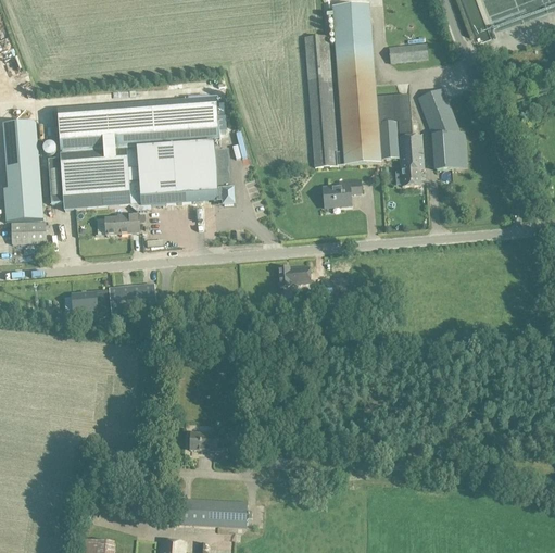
[(328,34),(304,36),(314,166),(319,166),(338,165),(338,162),(345,162),(345,164),(361,163),(380,162),(380,159),(400,158),(400,160),(401,170),(400,170),(400,171),(394,171),(395,184),(401,184),(401,186),(420,184),(418,170),(424,168),(421,136),(413,136),(410,93),(374,96),(367,4),(333,7),(343,133),(344,149),(337,149),(336,133),(332,87),(330,62),(328,34)]
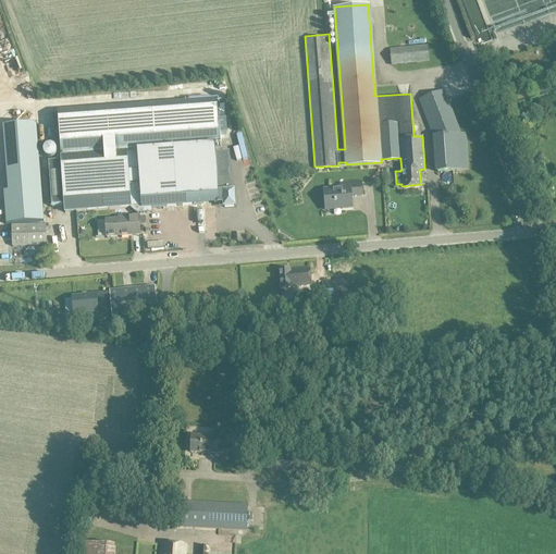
[(428,42),(390,47),(392,62),(430,58),(428,42)]
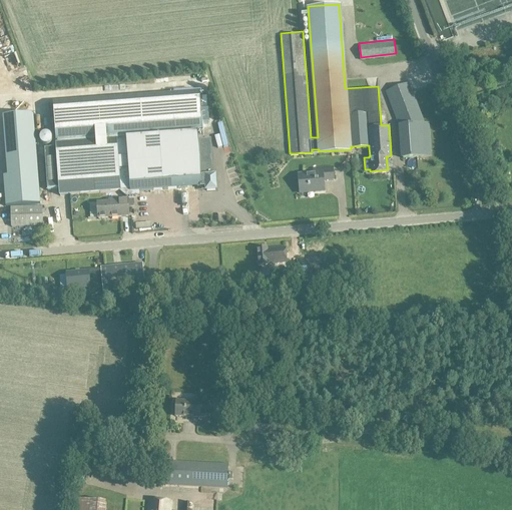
[(409,80),(386,89),(399,123),(398,123),(400,156),(431,153),(429,120),(424,121),(409,80)]
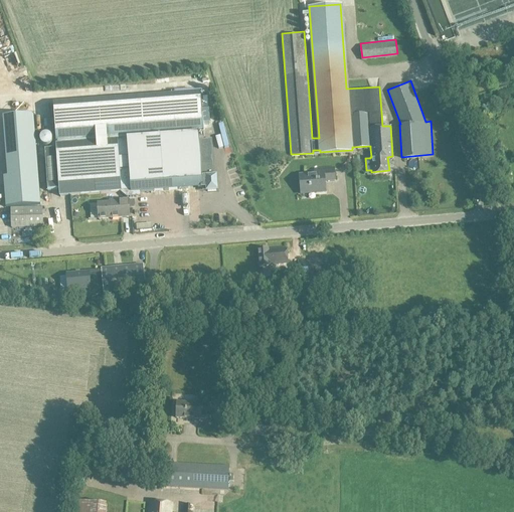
[(200,89),(52,100),(55,138),(198,127),(202,127),(202,122),(201,109),(200,89)]
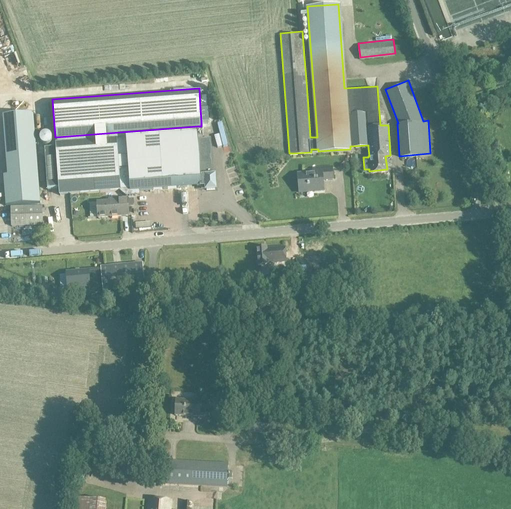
[(200,108),(201,121),(208,121),(207,107),(200,108)]
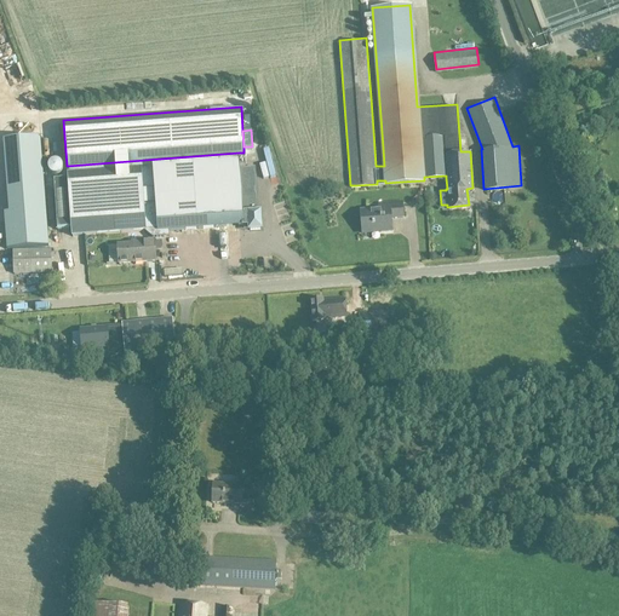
[(4,209),(6,248),(49,245),(40,134),(3,137),(9,209),(4,209)]
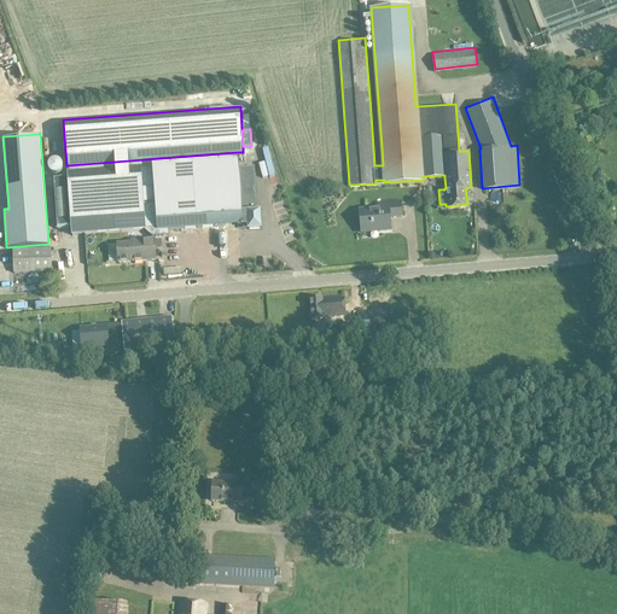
[(67,176),(52,177),(54,226),(70,224),(70,233),(144,228),(150,234),(167,233),(167,227),(246,221),(246,227),(261,227),(260,208),(257,208),(254,164),(239,165),(238,152),(67,165),(67,170),(67,176)]
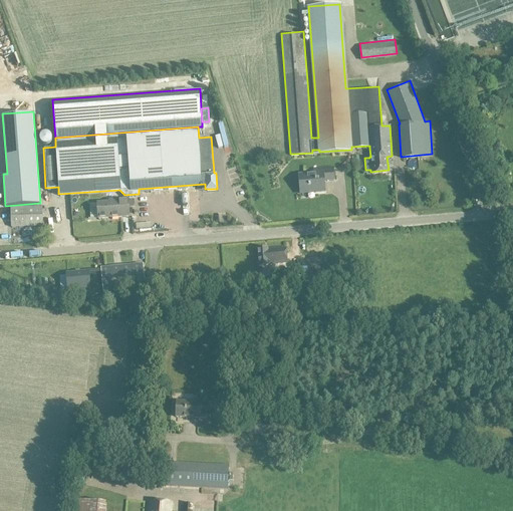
[(314,172),(299,173),(300,188),(314,187),(314,189),(323,189),(322,179),(333,178),(332,165),(313,167),(314,172)]
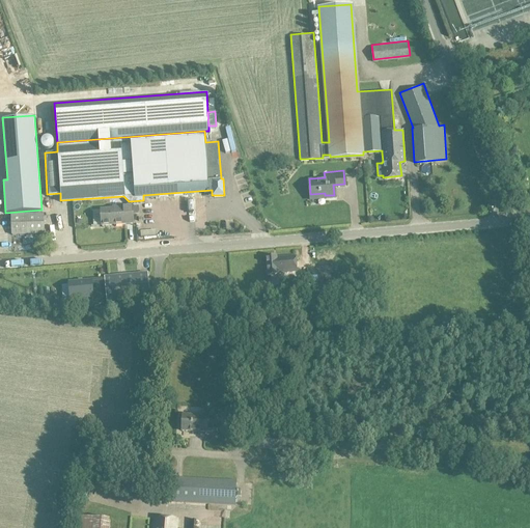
[(131,203),(112,204),(113,206),(101,207),(102,223),(133,220),(131,203)]
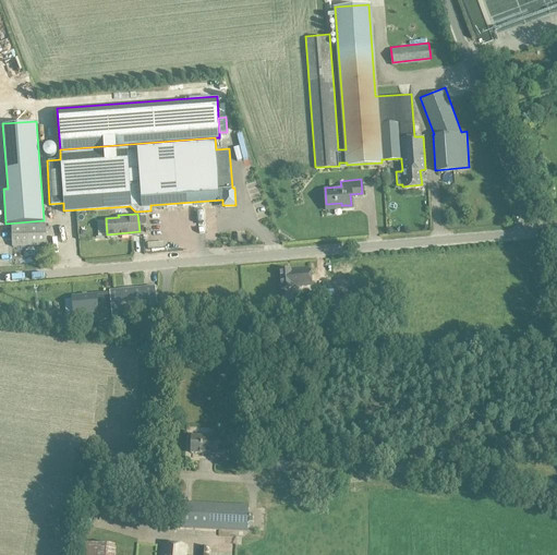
[(12,224),(11,224),(11,244),(45,243),(45,222),(13,224),(12,224)]
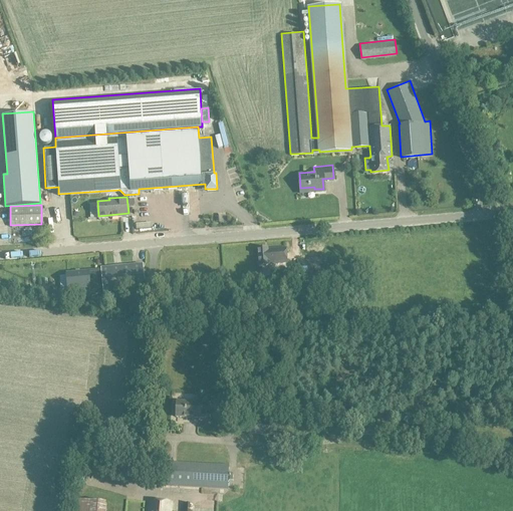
[(267,246),(256,247),(258,264),(268,263),(268,262),(286,260),(285,245),(267,246)]
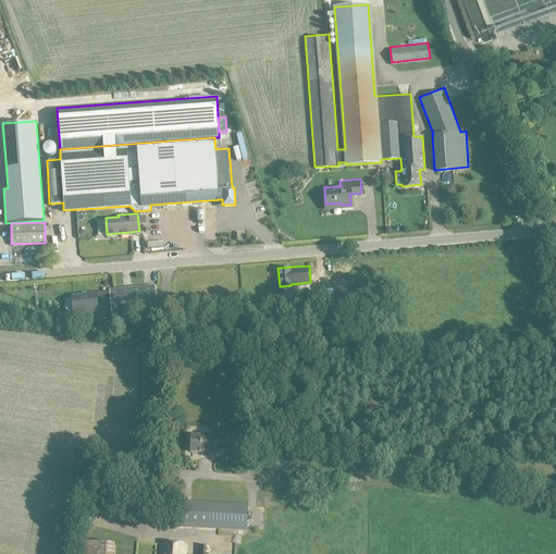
[(110,291),(96,292),(72,294),(73,311),(96,309),(96,319),(112,317),(157,312),(153,283),(109,287),(110,291)]
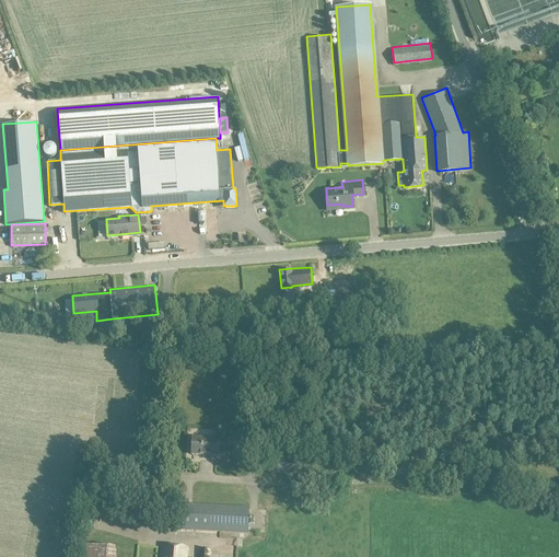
[(322,302),(321,294),(310,294),(311,308),(322,306),(322,302)]
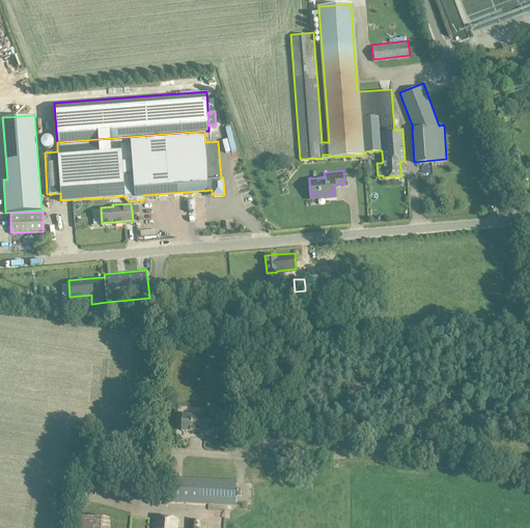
[(182,414),(182,428),(216,429),(216,426),(205,426),(206,414),(198,414),(198,415),(182,414)]
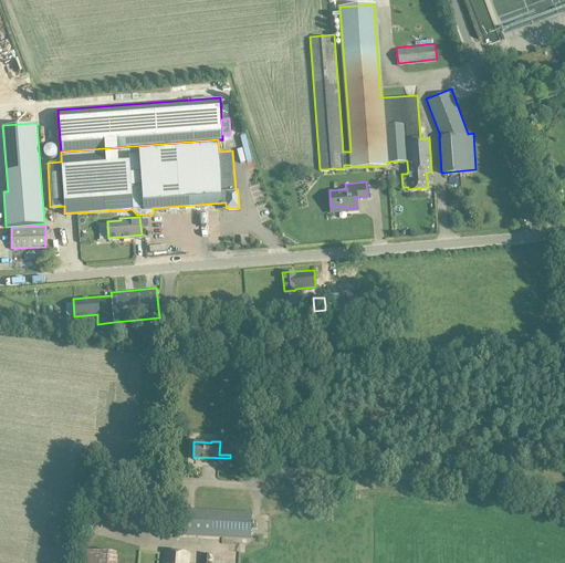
[(387,465),(386,476),(412,477),(412,466),(387,465)]
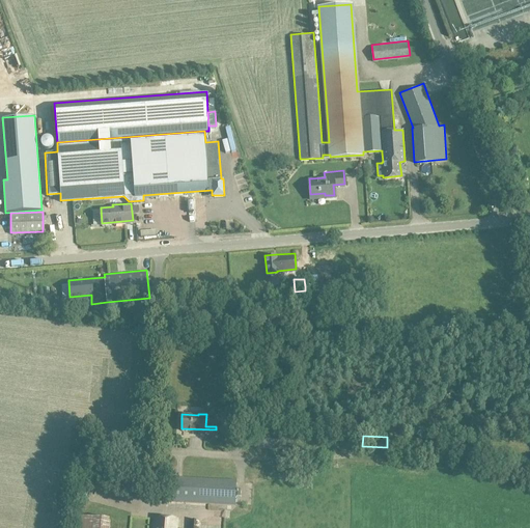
[(128,456),(126,480),(141,482),(142,457),(128,456)]
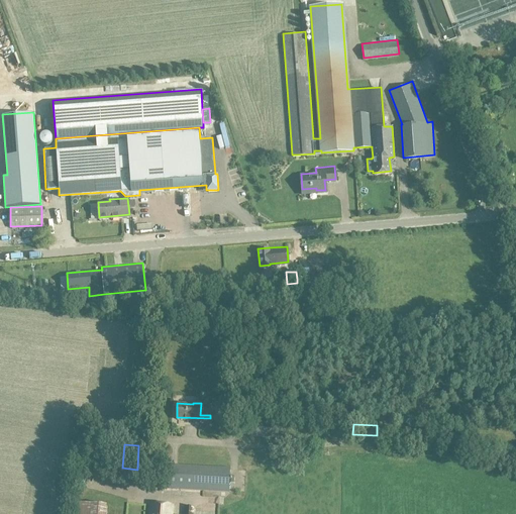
[(162,461),(161,487),(228,490),(230,466),(162,461)]
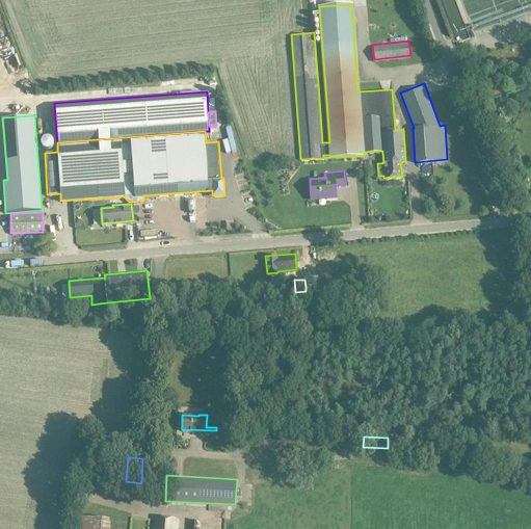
[(82,514),(80,528),(108,528),(109,518),(82,514)]
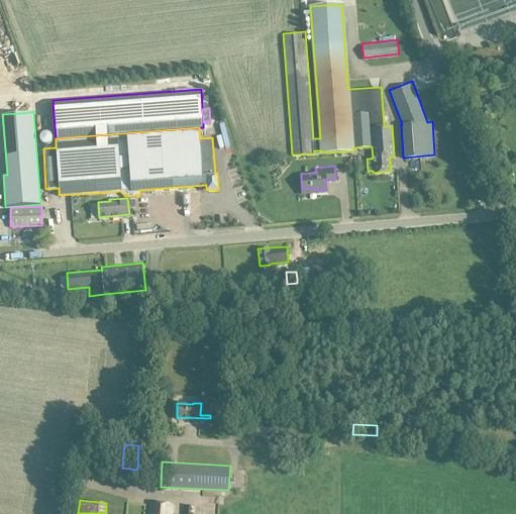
[(171,513),(172,504),(149,503),(148,513),(171,513)]
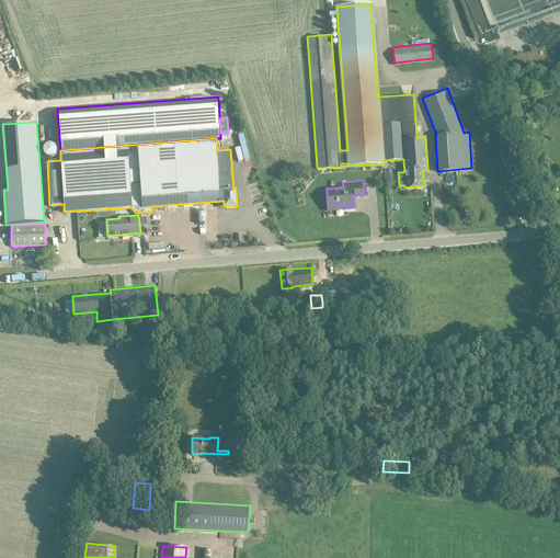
[(200,547),(197,557),(209,557),(210,548),(200,547)]
